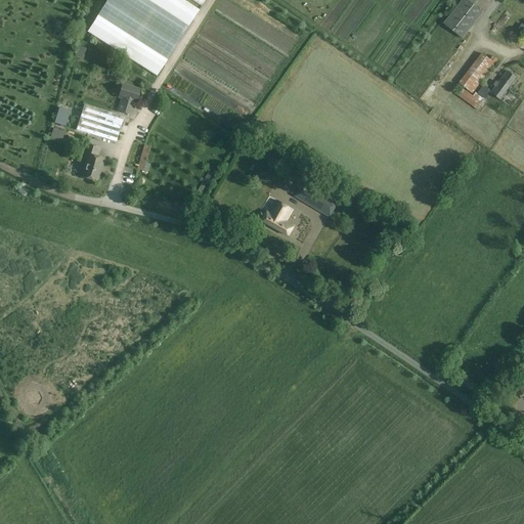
[(183,0),(106,0),(86,32),(157,76),(199,9),(183,0)]
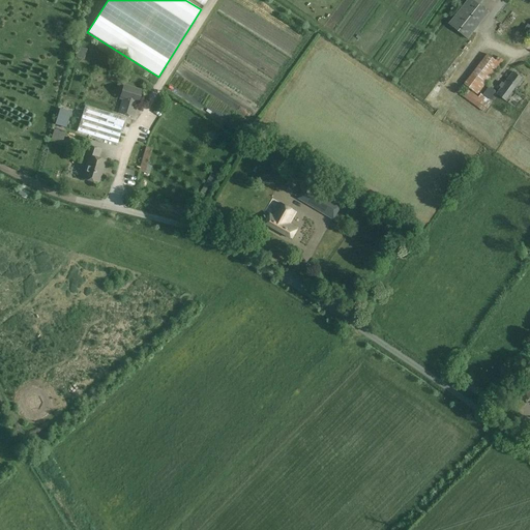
[(469,39),(490,13),(479,5),(472,0),(468,0),(449,24),(469,39)]
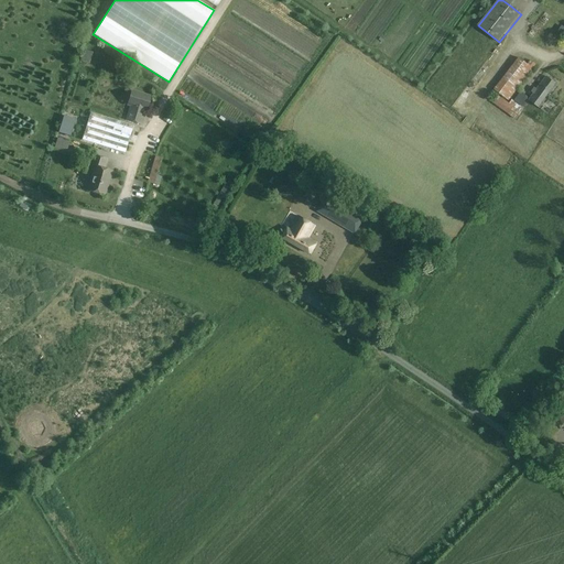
[(561,43),(563,36),(563,26),(562,25),(554,39),(561,43)]
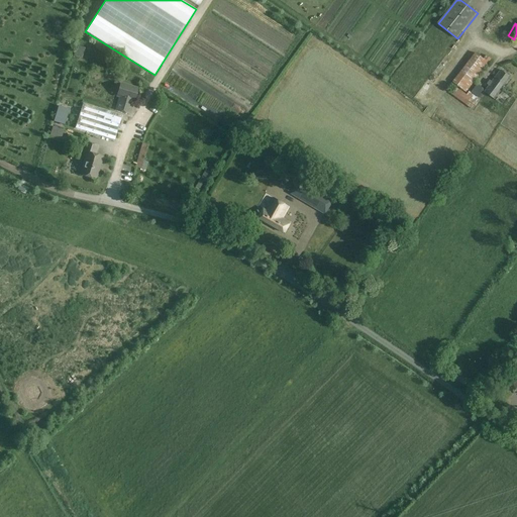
[(78,50),(80,42),(74,40),(72,49),(78,50)]
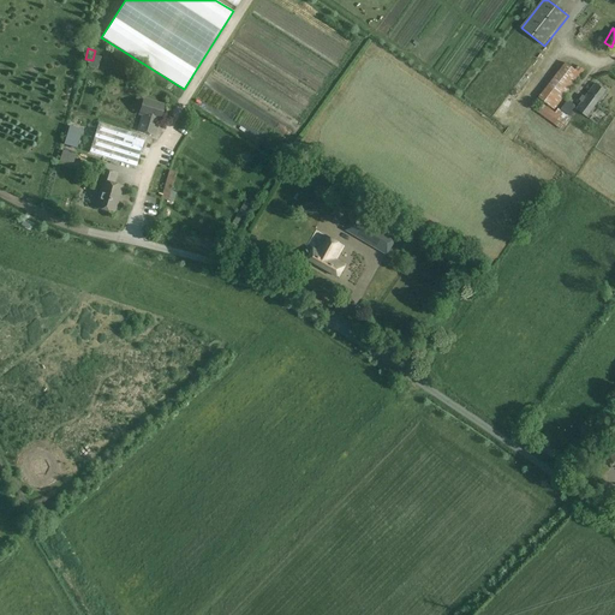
[(112,58),(109,64),(119,67),(121,61),(112,58)]
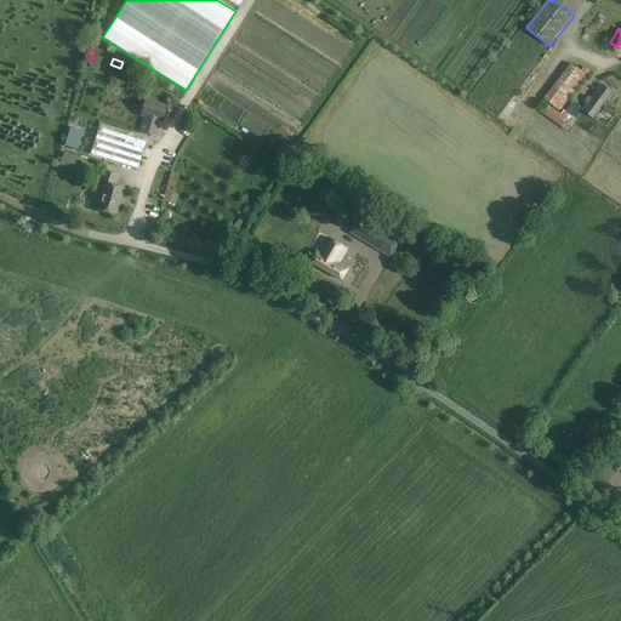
[(571,63),(543,98),(560,110),(591,70),(585,66),(581,70),(571,63)]
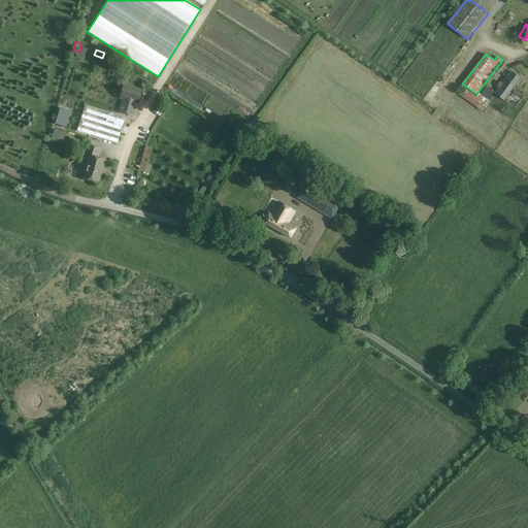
[(163,80),(202,99),(207,87),(169,69),(163,80)]
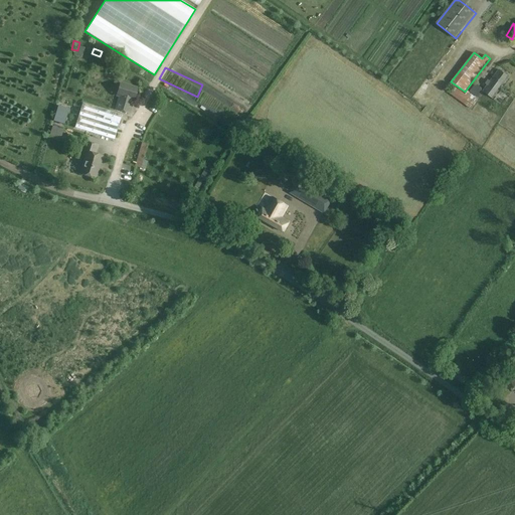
[(132,69),(129,76),(139,79),(142,72),(132,69)]
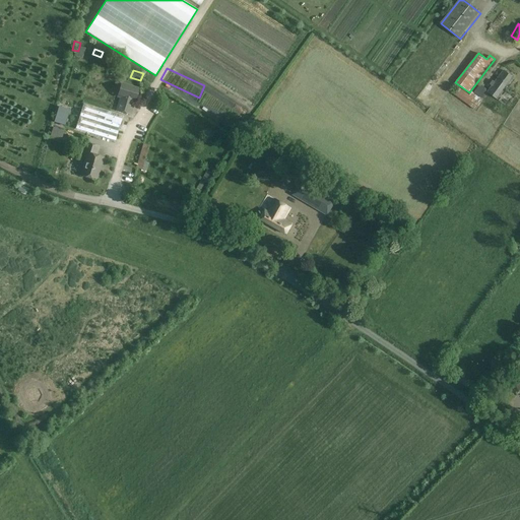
[(490,84),(493,86),(488,92),(496,99),(513,77),(504,70),(496,81),(493,80),(490,84)]
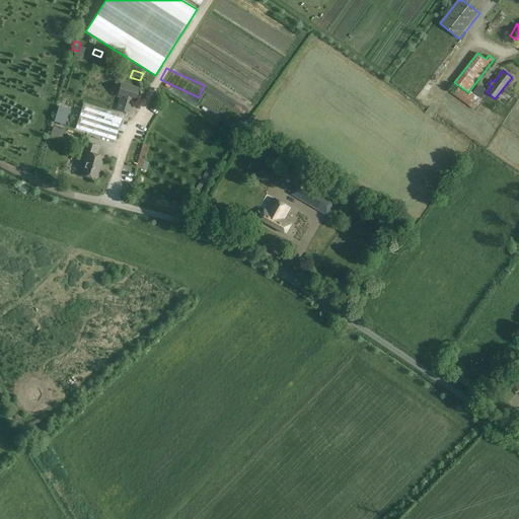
[(122,84),(118,96),(121,97),(117,110),(127,114),(131,100),(134,101),(138,88),(122,84)]
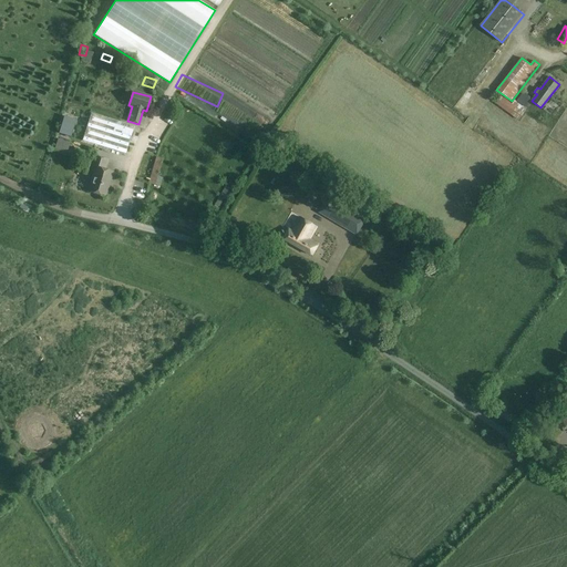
[(516,101),(524,106),(529,99),(528,98),(529,95),(524,92),(516,101)]
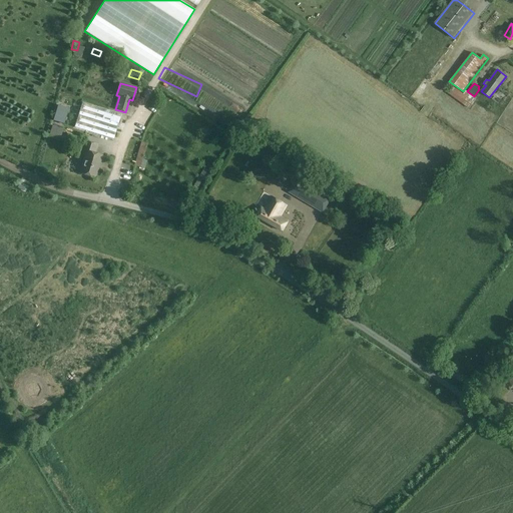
[(448,93),(469,108),(476,99),(475,99),(476,98),(466,90),(463,94),(453,86),(448,93)]
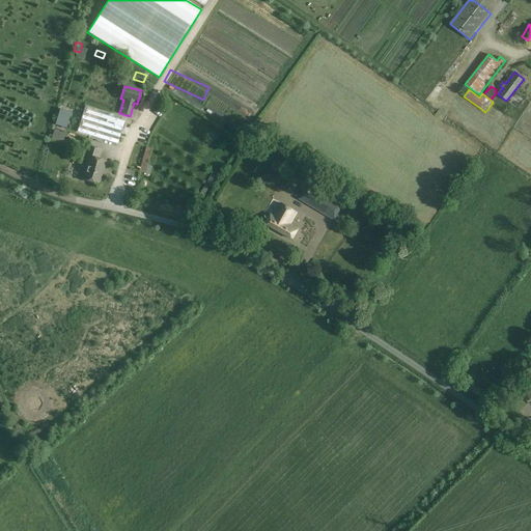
[(117,144),(126,118),(85,106),(77,132),(117,144)]
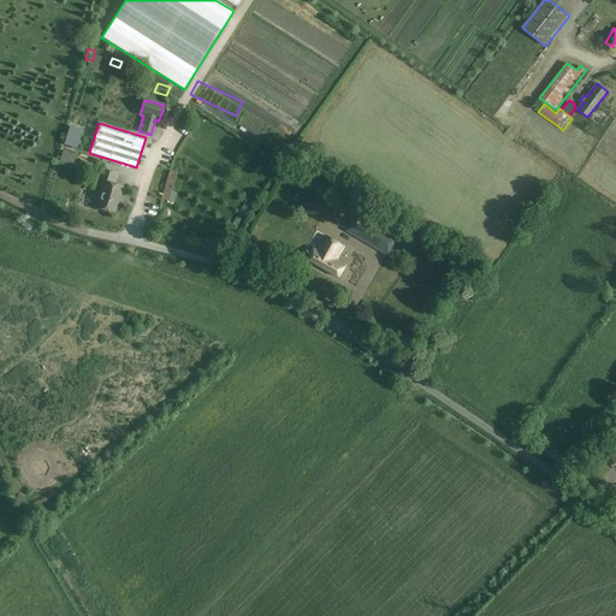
[(98,190),(101,191),(95,208),(113,214),(122,187),(113,184),(117,173),(104,170),(98,190)]
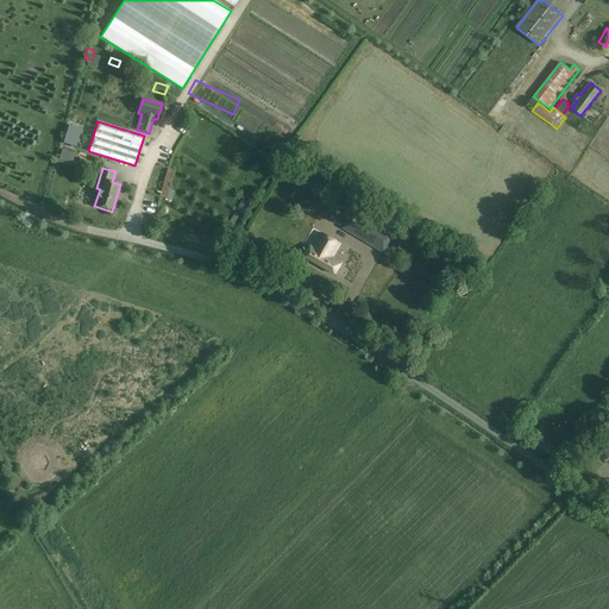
[(161,190),(167,173),(161,170),(154,188),(161,190)]
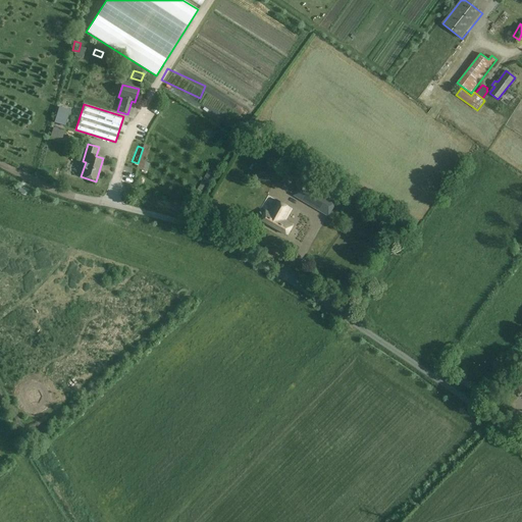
[(336,202),(338,199),(319,187),(317,191),(303,181),(294,196),(328,217),(337,203),(336,202)]
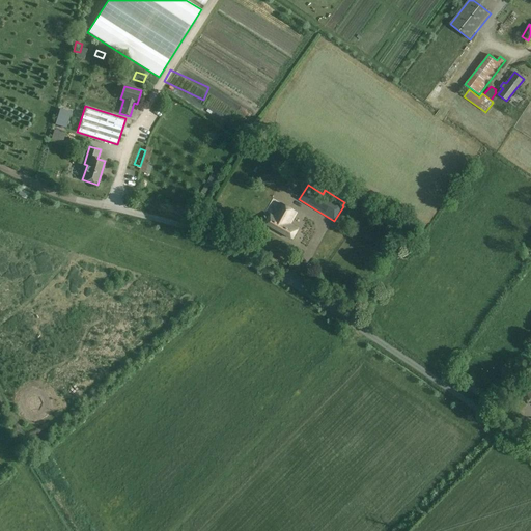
[(266,224),(292,240),(299,229),(290,224),(297,213),(281,203),(274,217),(271,215),(266,224)]
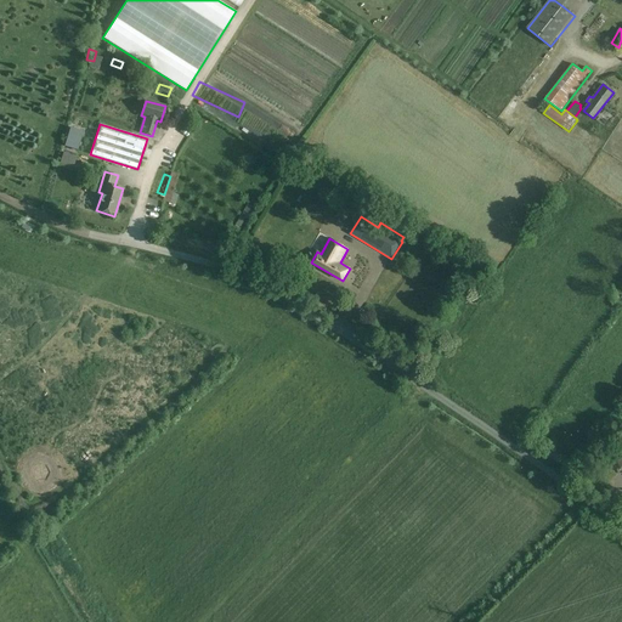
[(295,264),(304,269),(307,261),(299,256),(295,264)]
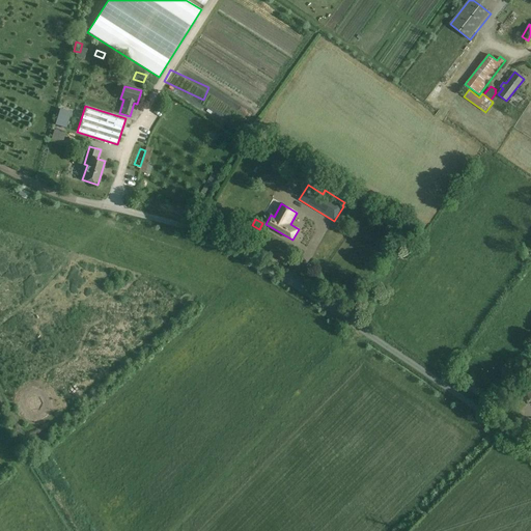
[(520,387),(524,382),(516,375),(512,382),(520,387)]
